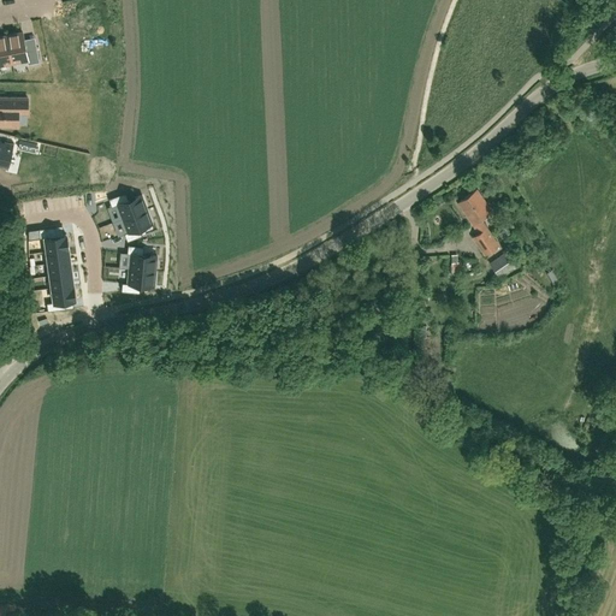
[(27,59),(28,64),(40,61),(36,47),(25,48),(24,39),(23,33),(7,35),(12,63),(27,59)]
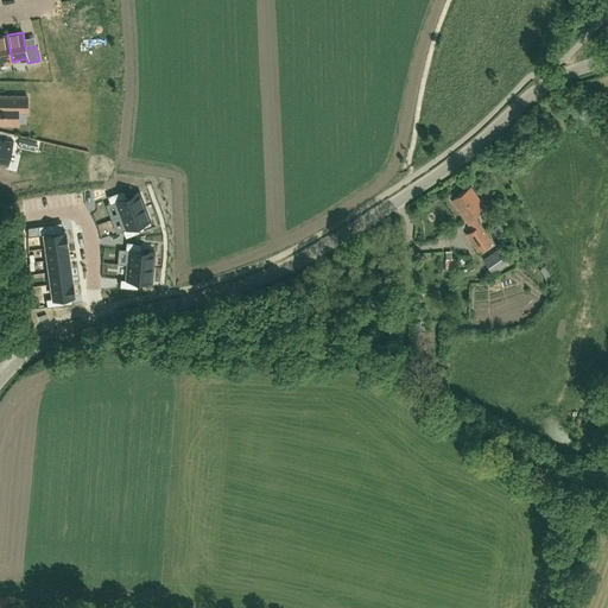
[(0,63),(12,62),(7,35),(0,36),(0,63)]
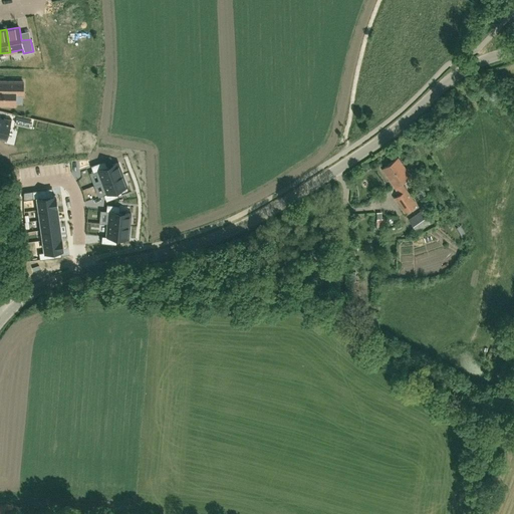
[(23,81),(0,80),(0,102),(2,103),(2,105),(15,105),(15,94),(23,94),(23,81)]
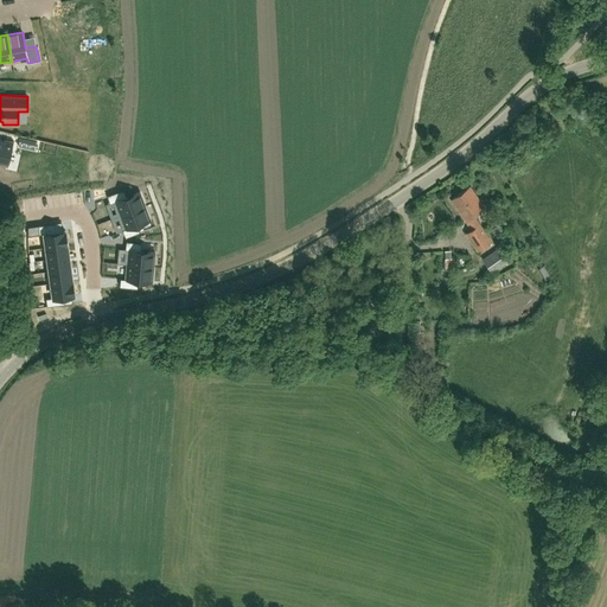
[(4,141),(0,140),(0,138),(0,161),(7,163),(8,164),(12,151),(13,141),(5,139),(4,141)]
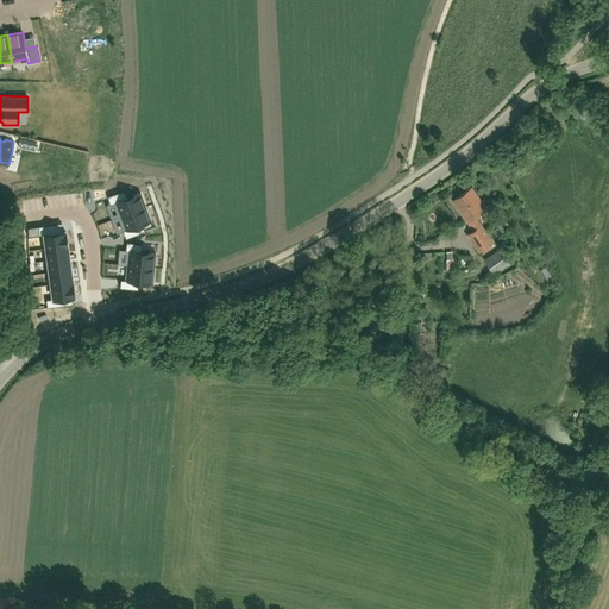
[(468,234),(479,251),(493,242),(481,224),(481,225),(475,215),(487,208),(471,187),(452,199),(473,230),(468,234)]
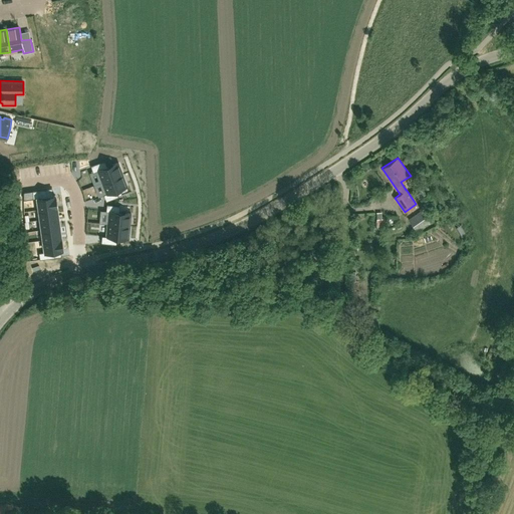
[(122,175),(118,163),(107,167),(104,161),(92,165),(95,172),(97,171),(101,182),(122,175)]
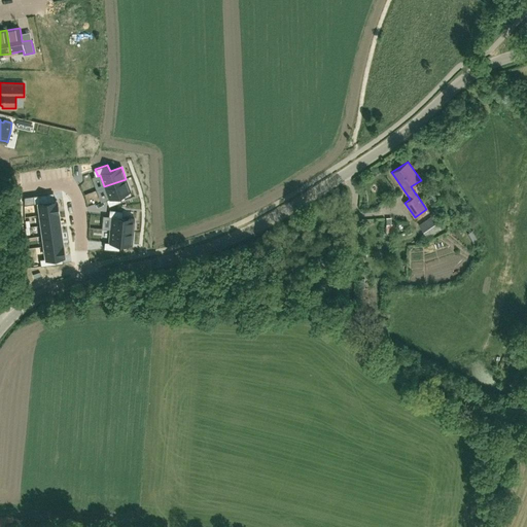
[(119,196),(130,190),(126,179),(104,186),(109,199),(106,200),(109,206),(121,202),(119,196)]
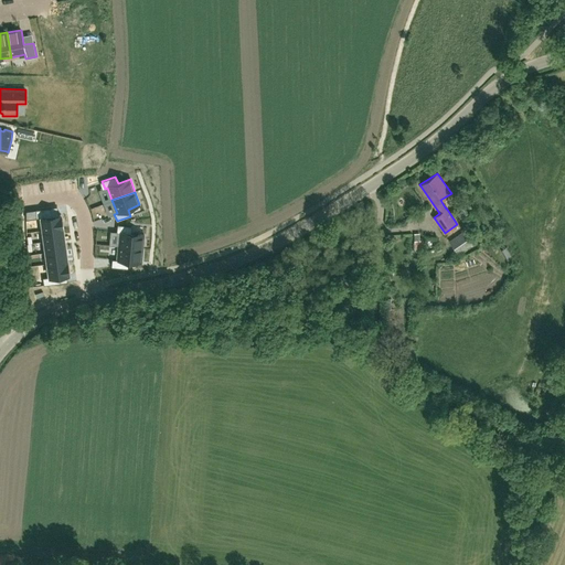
[(35,211),(36,219),(41,217),(43,231),(63,227),(61,214),(51,216),(50,209),(35,211)]
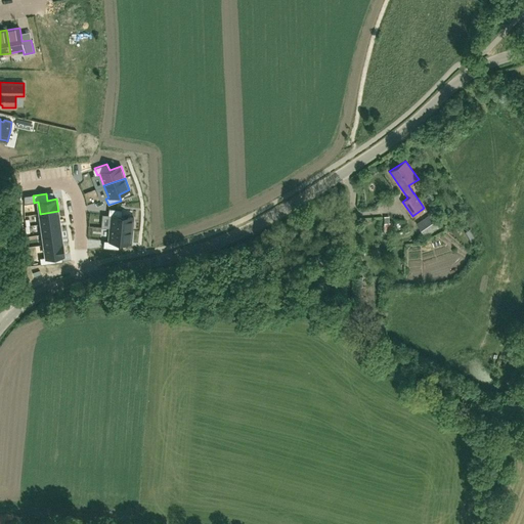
[(110,228),(132,230),(133,217),(122,216),(122,210),(108,209),(108,215),(111,216),(110,228)]
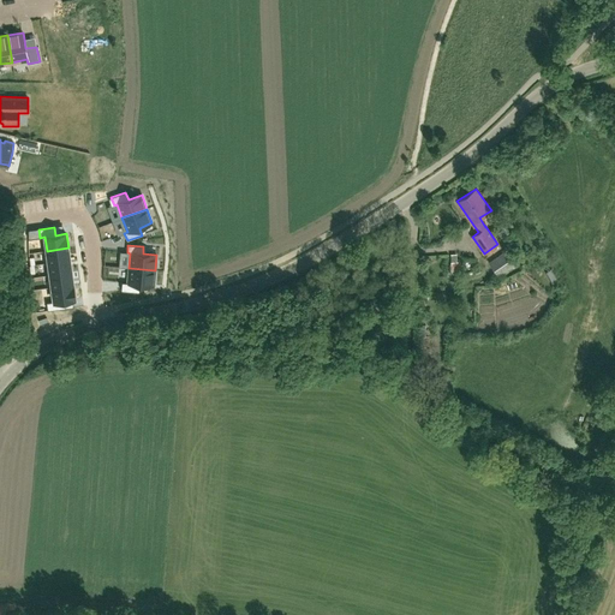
[(70,260),(69,248),(47,251),(48,263),(70,260)]
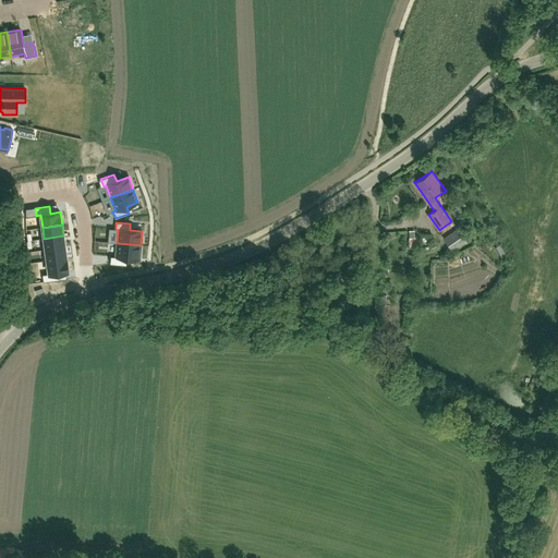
[(469,239),(460,227),(444,238),(452,251),(469,239)]
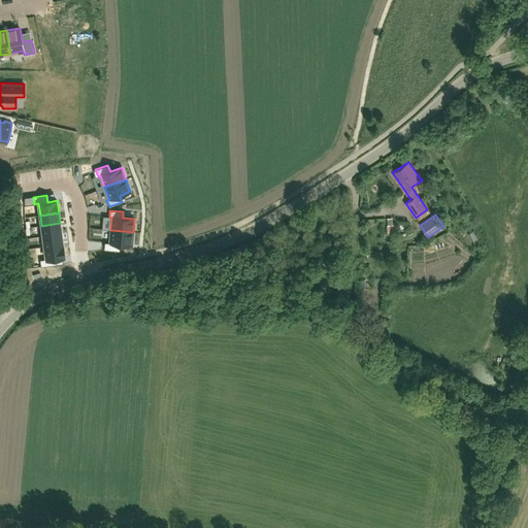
[(42,236),(61,233),(60,223),(41,226),(42,236)]
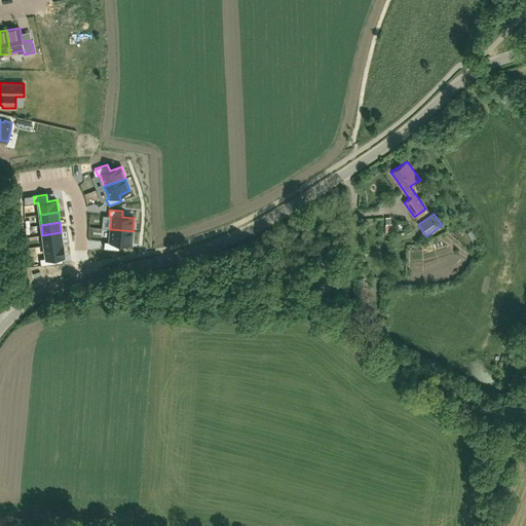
[(119,250),(119,242),(132,243),(133,231),(110,229),(109,241),(107,241),(106,249),(119,250)]
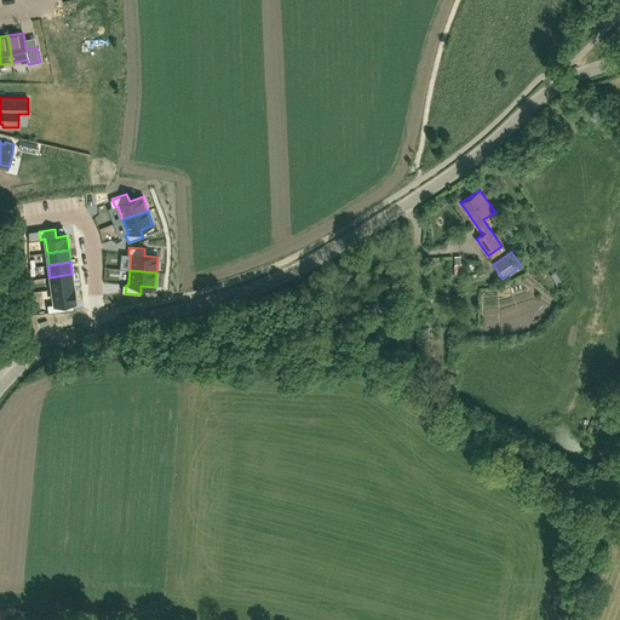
[(50,277),(52,290),(74,287),(72,274),(50,277)]
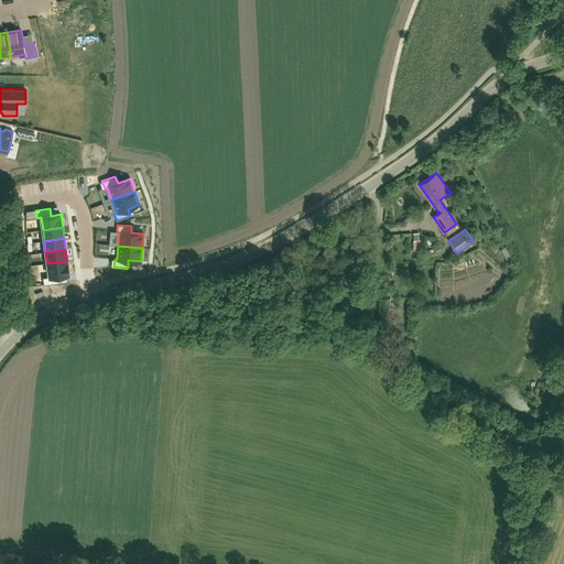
[(459,263),(473,257),(470,252),(457,259),(459,263)]
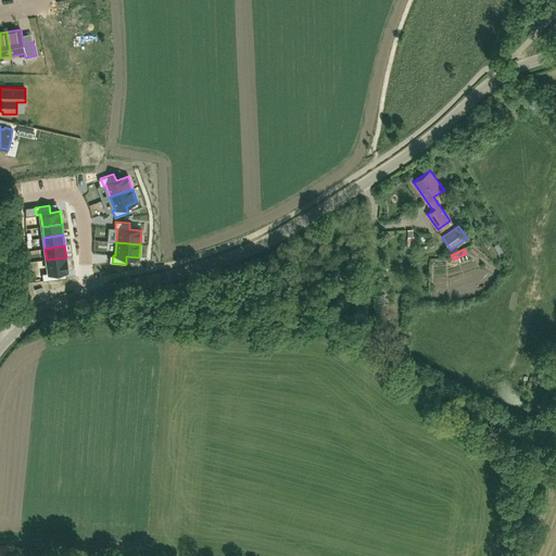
[(47,260),(48,273),(43,273),(45,280),(59,278),(58,272),(67,269),(66,257),(47,260)]
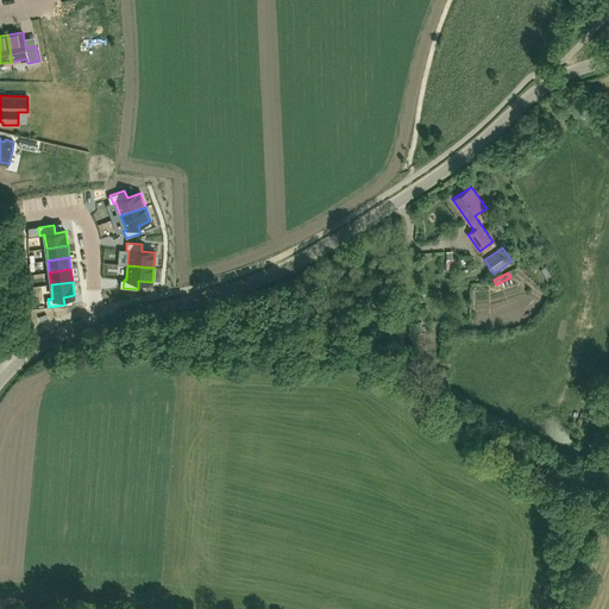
[(489,282),(473,283),(475,292),(490,290),(489,282)]
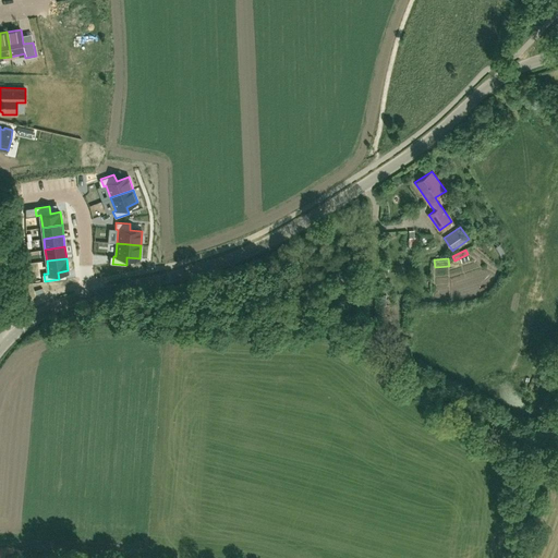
All buildings are outlined.
